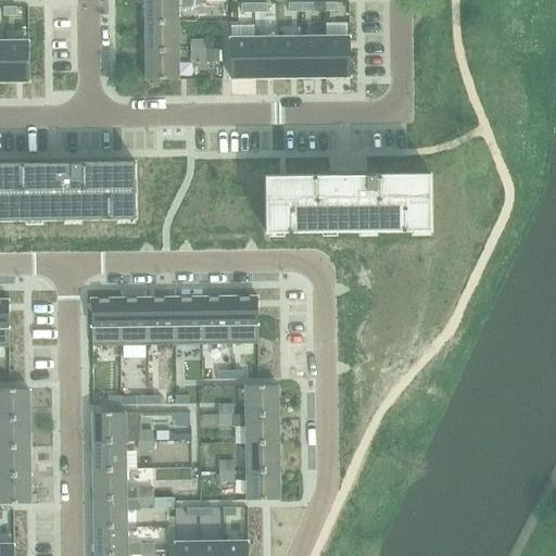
[(205,4),(204,0),(144,0),(146,24),(177,24),(177,9),(192,9),(192,5),(205,4)]
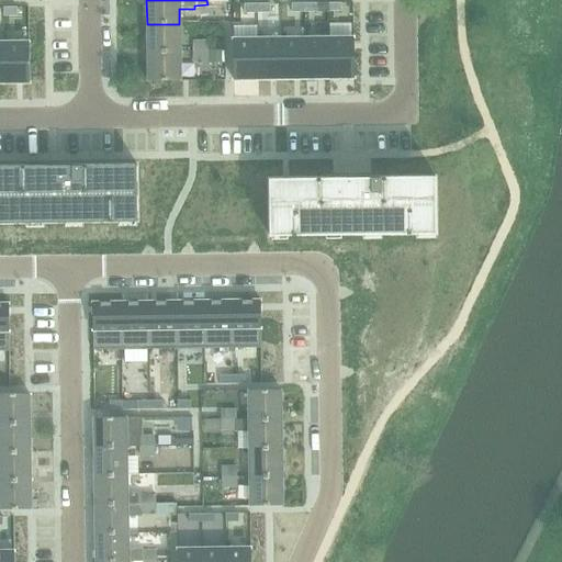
[(270,3),(257,4),(257,13),(270,12),(270,3)]
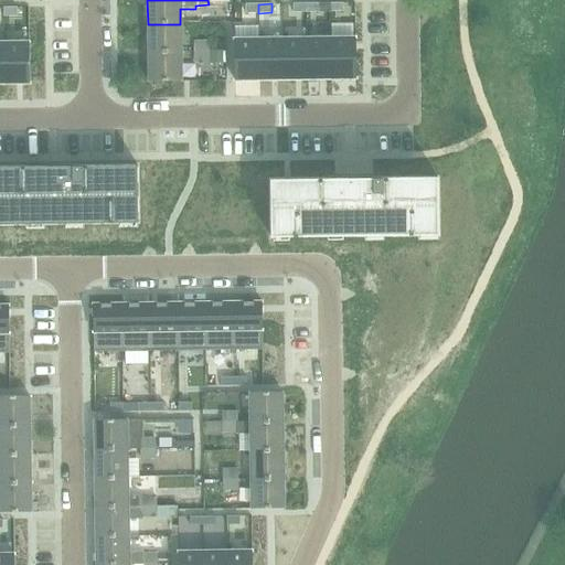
[(306,3),(292,3),(292,12),(306,12),(306,3)]
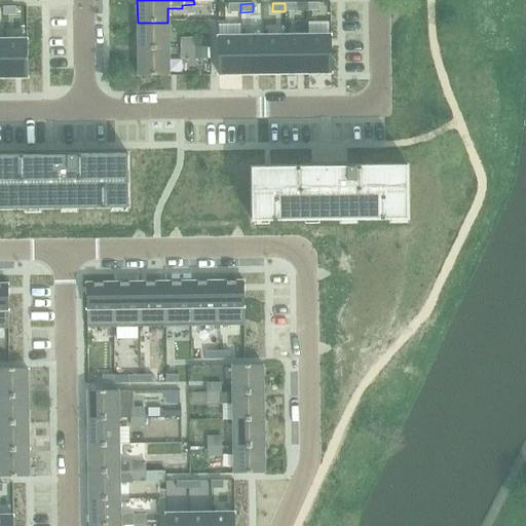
[(297,3),(285,3),(285,11),(297,11),(297,3)]
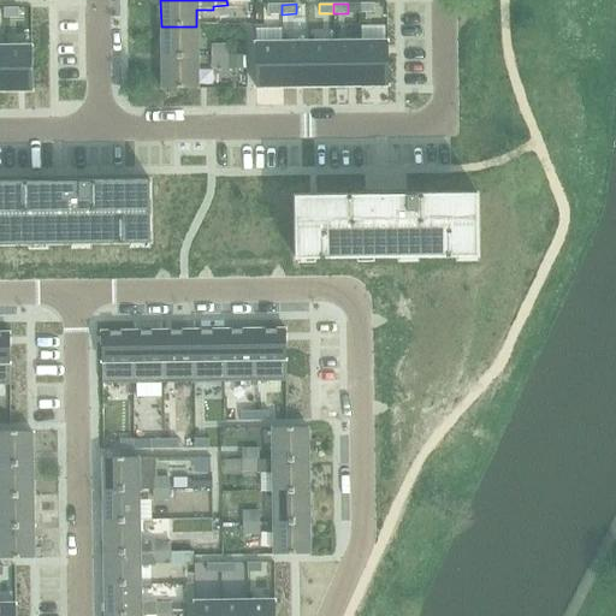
[(373,4),(360,4),(360,6),(360,13),(373,13),(373,6),(373,4)]
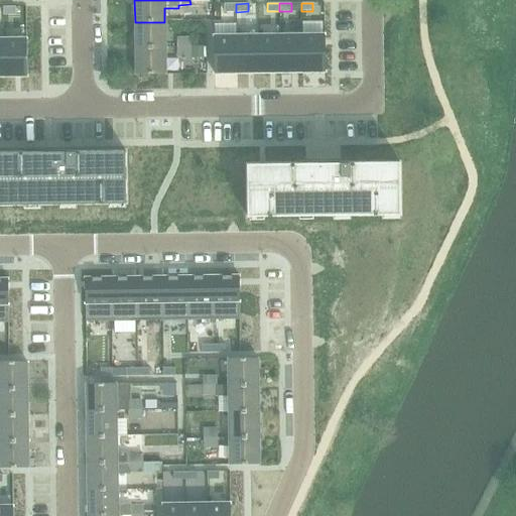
[(236,4),(224,4),(224,12),(236,12),(236,4)]
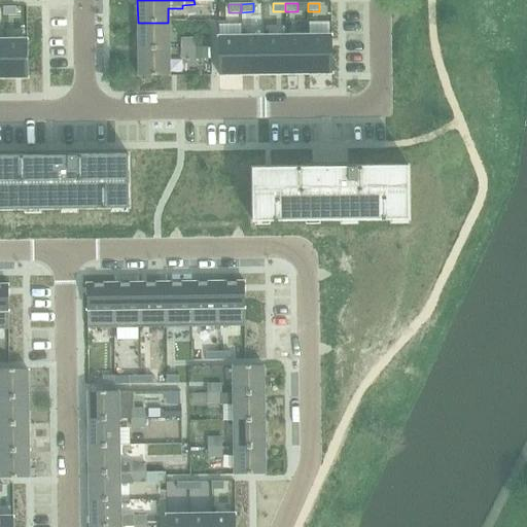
[(15,7),(3,7),(3,15),(15,15),(15,7)]
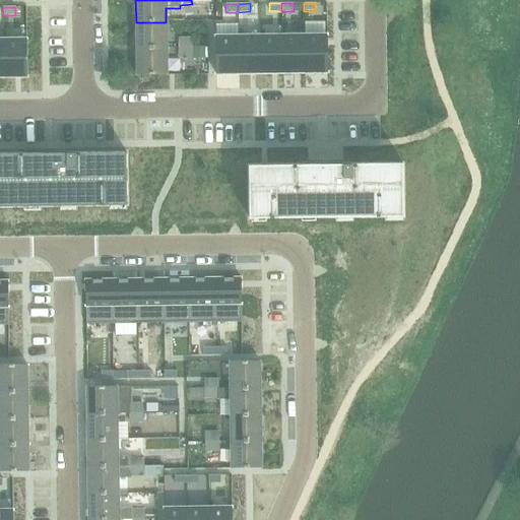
[(167,48),(166,22),(136,22),(136,48),(167,48)]
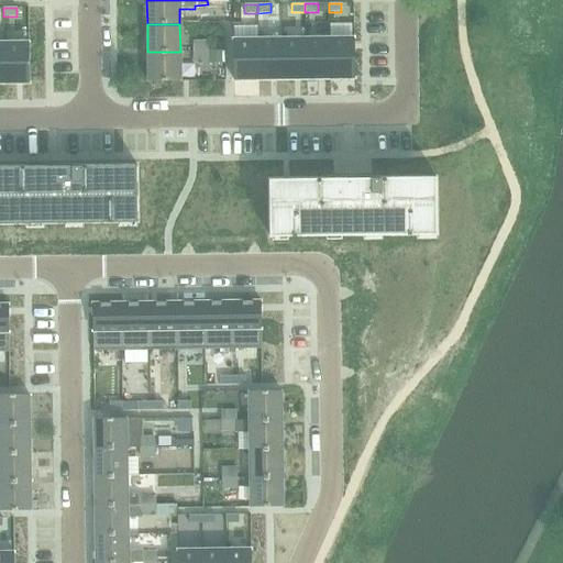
[(306,37),(282,39),(283,79),(306,79),(306,37)]
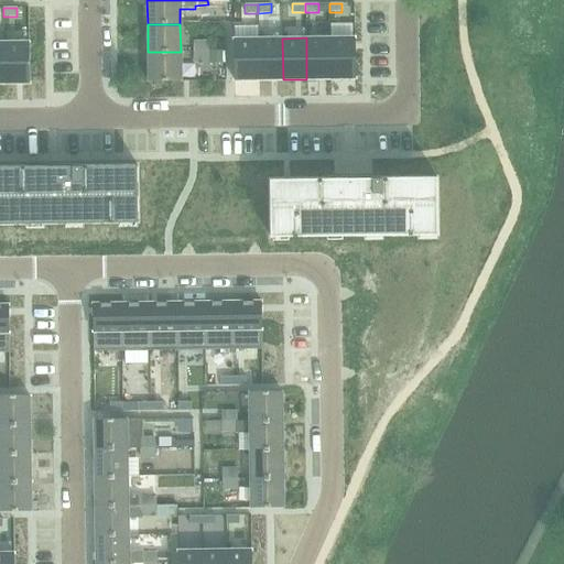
[(329,38),(306,38),(306,79),(331,79),(329,38)]
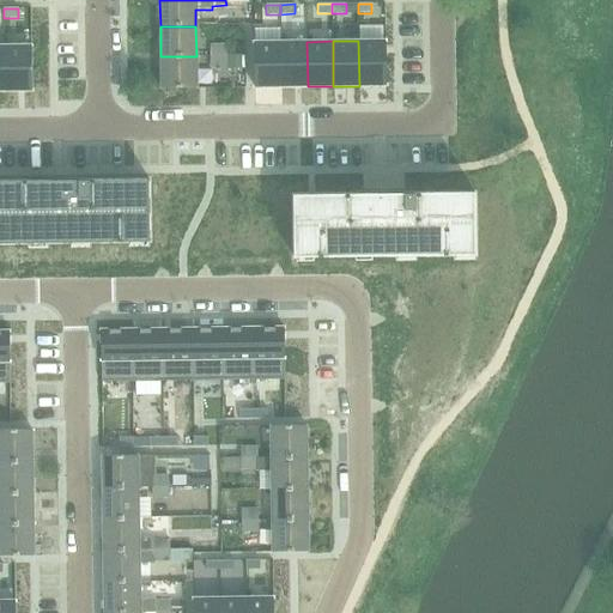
[(386,41),(358,41),(359,86),(386,85),(386,41)]
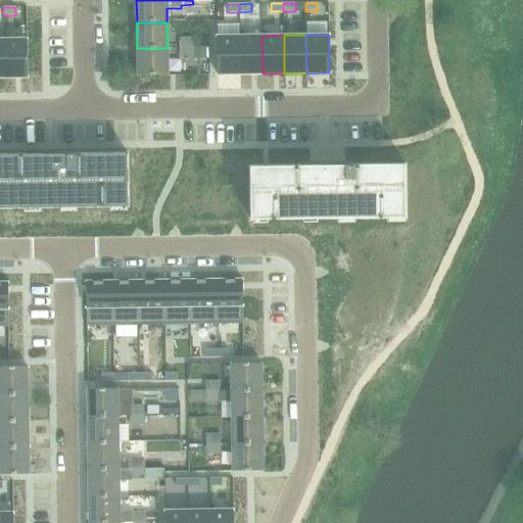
[(239,36),(217,36),(217,75),(240,75),(239,36)]
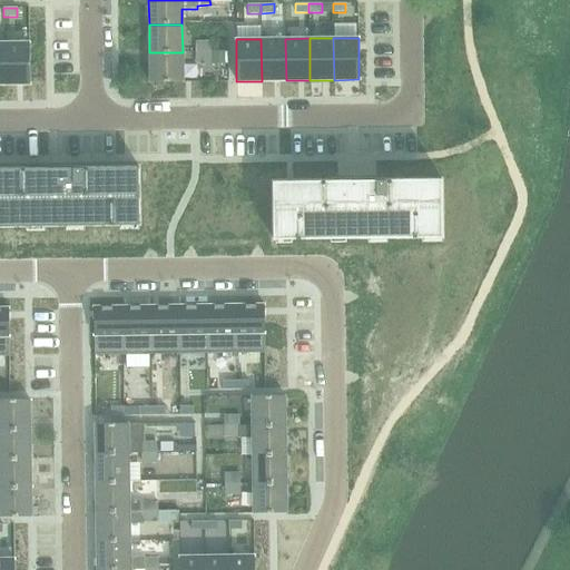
[(285,39),(261,39),(262,81),(286,80),(285,39)]
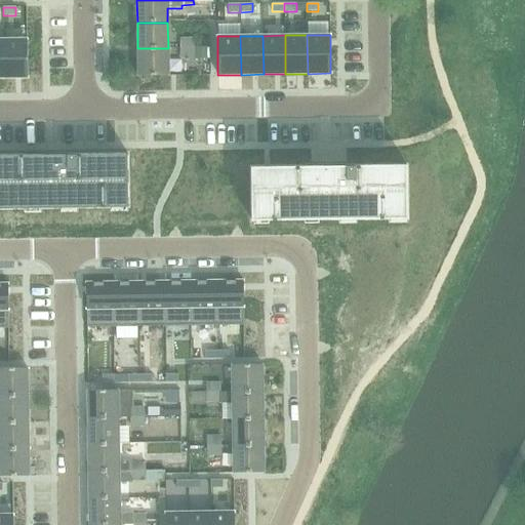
[(27,39),(4,39),(4,78),(28,78),(27,39)]
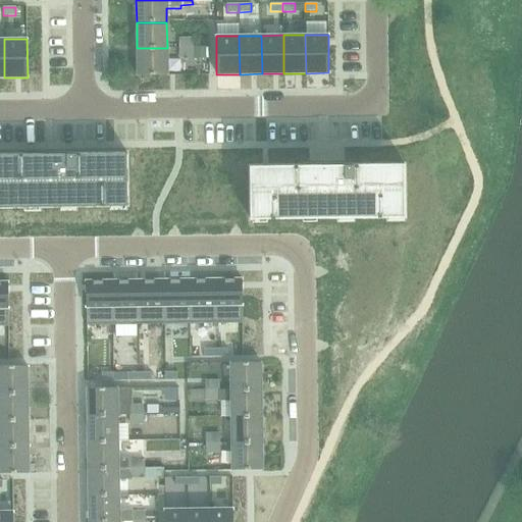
[(178,40),(179,49),(193,49),(193,39),(178,40)]
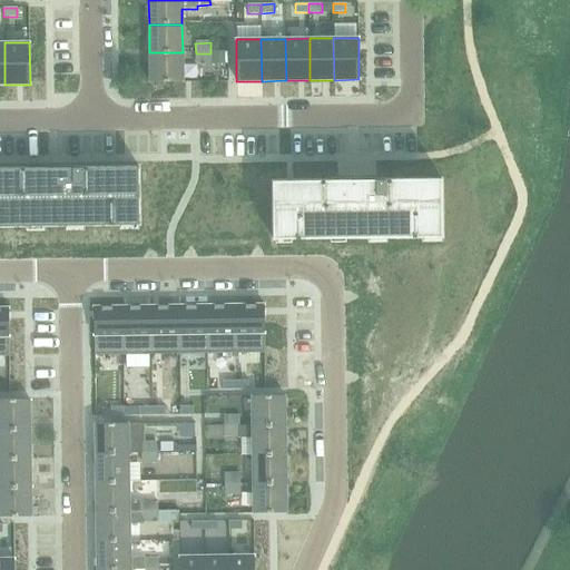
[(183,82),(183,52),(149,52),(149,82),(183,82)]
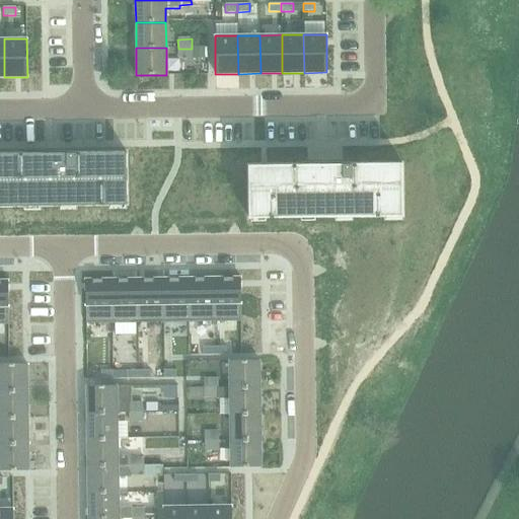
[(178,49),(178,58),(192,58),(192,49),(178,49)]
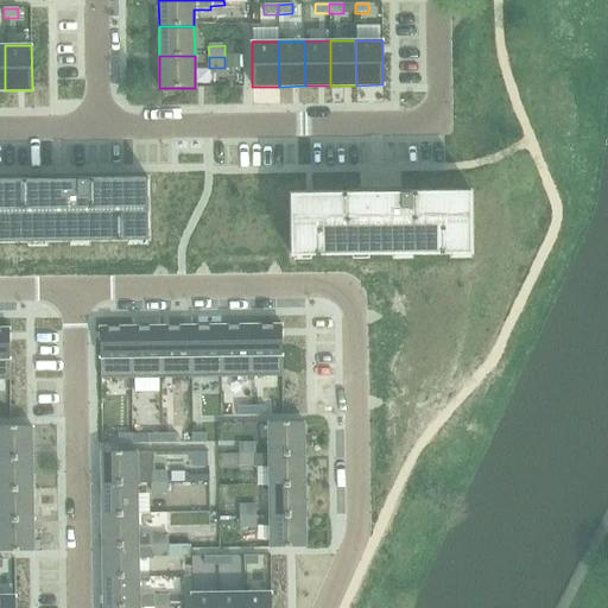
[(29,179),(0,179),(0,241),(29,241),(29,233),(45,233),(46,241),(71,241),(71,233),(88,233),(88,241),(128,240),(128,232),(146,232),(146,240),(149,240),(147,178),(77,179),(29,179)]
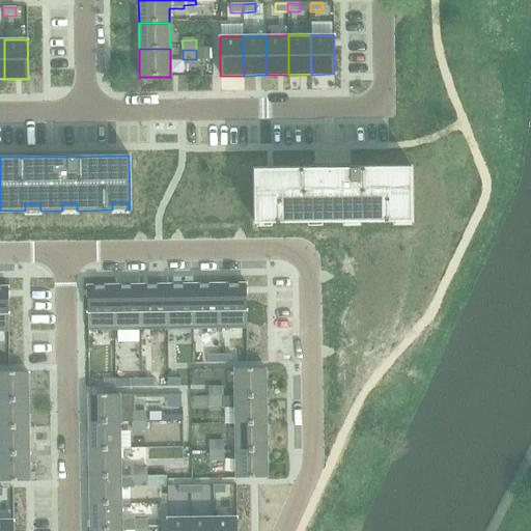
[(307,168),(254,169),(254,223),(307,223),(322,222),(344,222),(344,215),(359,215),(359,222),(394,221),(394,214),(410,214),(411,214),(411,219),(410,219),(410,221),(412,221),(411,167),(350,168),(307,168)]
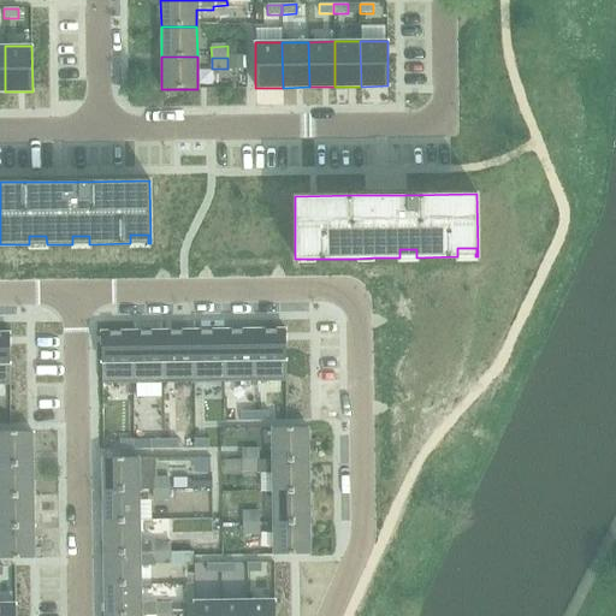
[(224,330),(194,331),(194,383),(224,383),(224,330)]
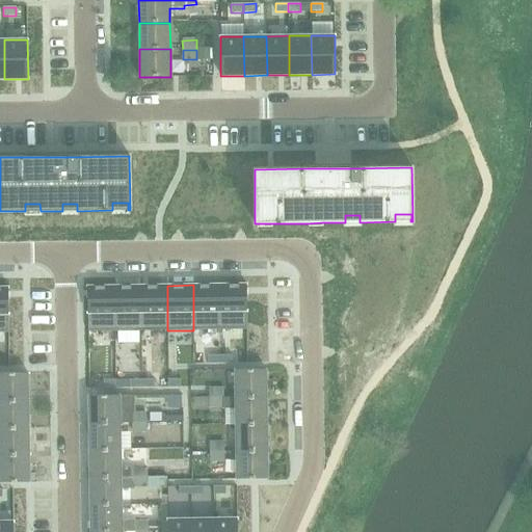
[(219,285),(193,285),(193,330),(219,329),(219,285)]
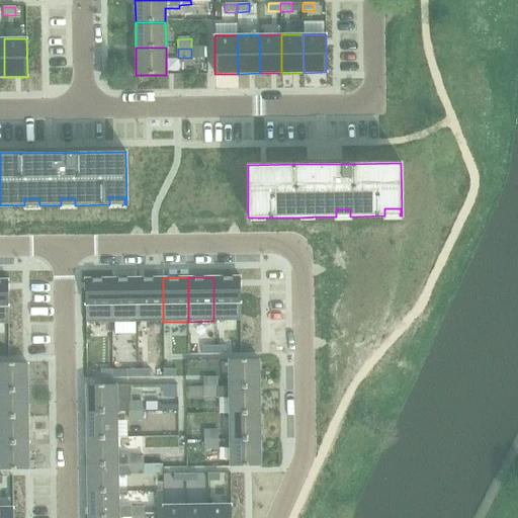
[(240,277),(213,277),(213,321),(241,321),(240,277)]
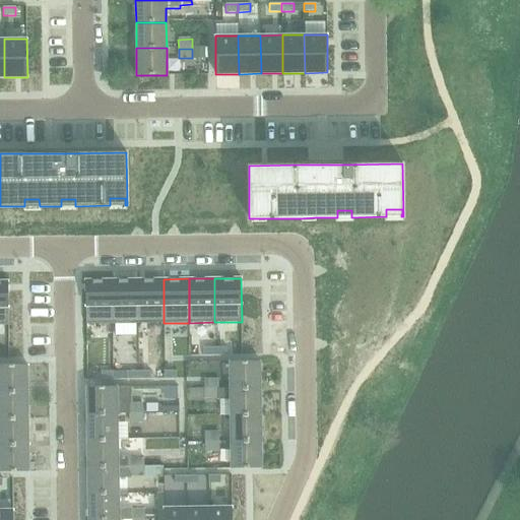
[(112,279),(85,280),(85,324),(113,324),(112,279)]
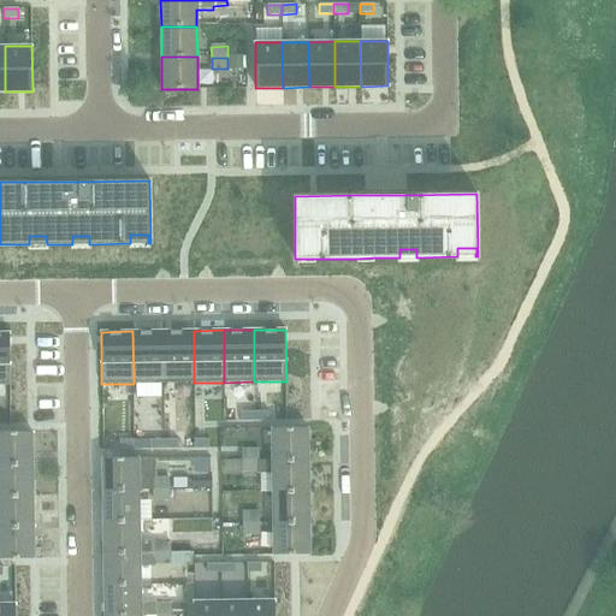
[(163,331),(132,331),(134,384),(164,383),(163,331)]
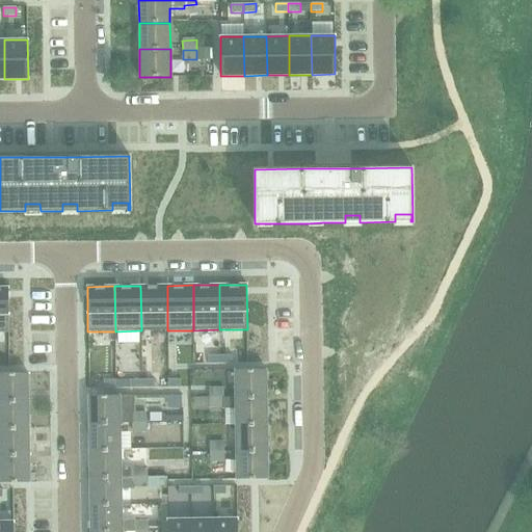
[(167,286),(140,286),(141,330),(167,330),(167,286)]
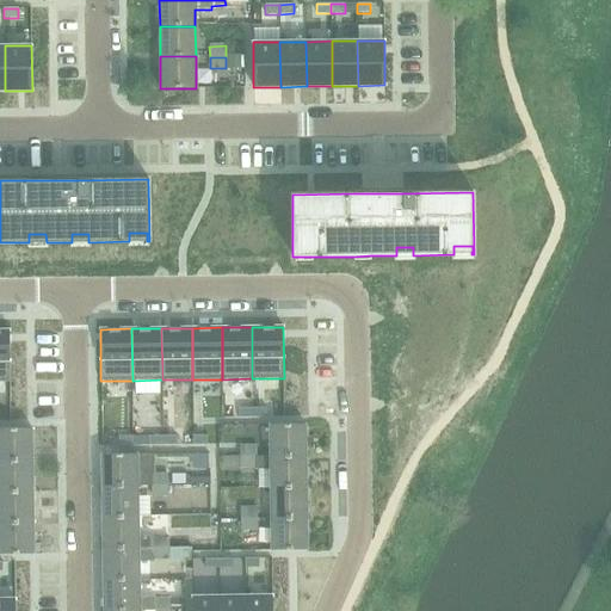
[(10,331),(0,329),(0,382),(10,382),(10,331)]
